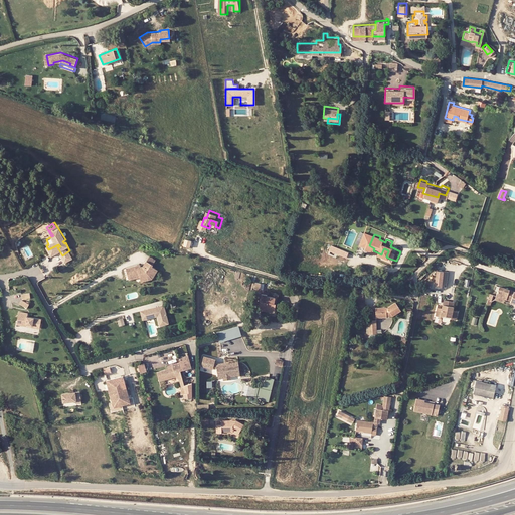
[(148,252),(146,258),(152,262),(155,256),(148,252)]
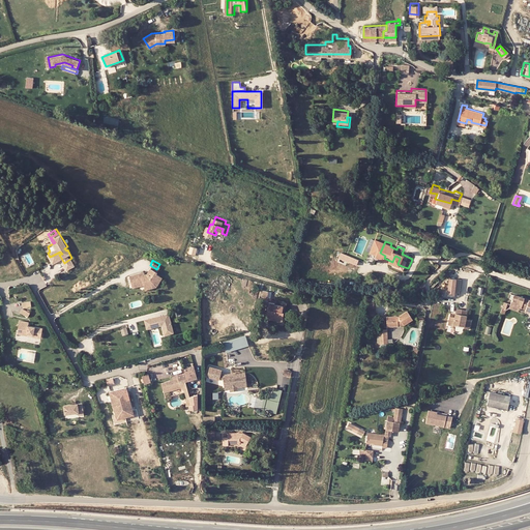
[(415,263),(411,262),(408,268),(402,266),(401,268),(411,272),(415,263)]
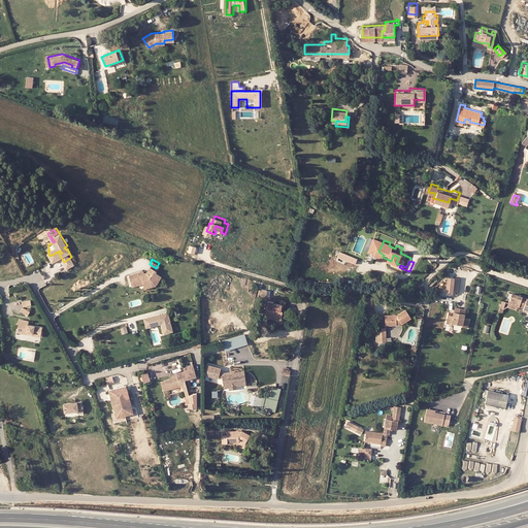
[(142,281),(157,277),(156,276),(159,271),(155,269),(156,268),(150,264),(145,269),(143,270),(138,271),(137,269),(129,271),(131,283),(142,281)]
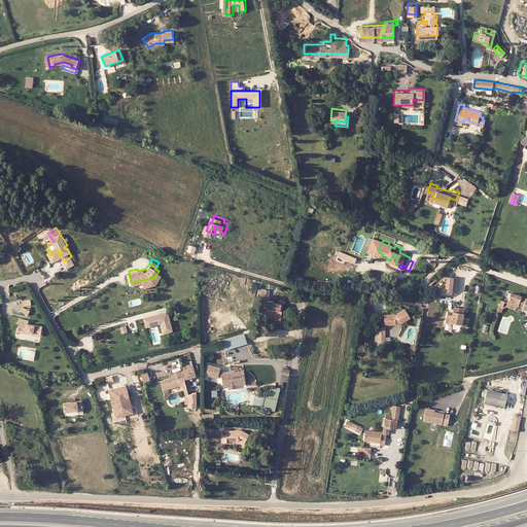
[(457,293),(459,278),(445,276),(443,291),(457,293)]
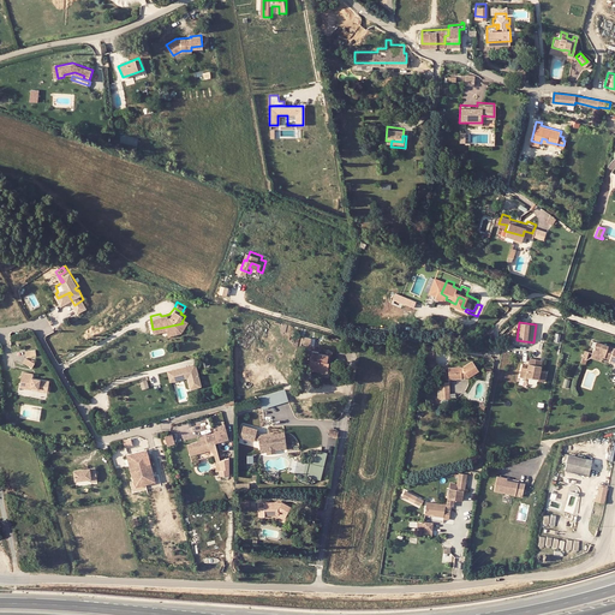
[(607,356),(614,357),(614,344),(593,338),(590,348),(598,351),(607,354),(607,356)]
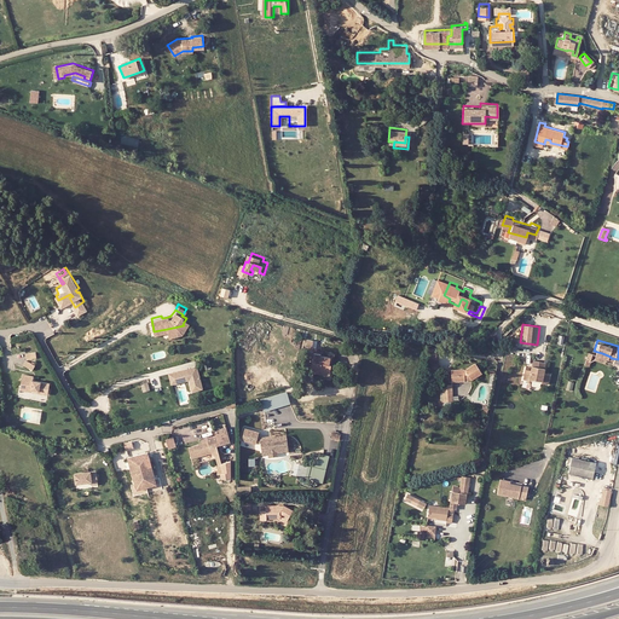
[(319,351),(308,348),(306,362),(311,363),(310,369),(328,371),(331,356),(319,353),(319,351)]
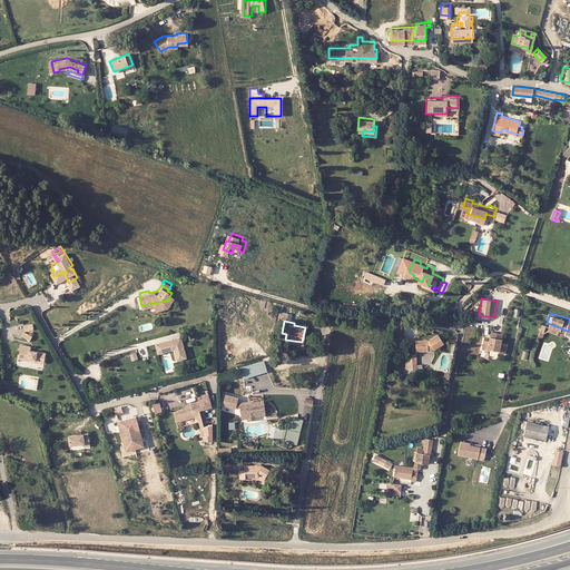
[(487,347),(487,345),(498,347),(498,350),(503,351),(504,342),(500,341),(500,336),(489,334),(489,333),(488,338),(482,337),(481,346),(487,347)]
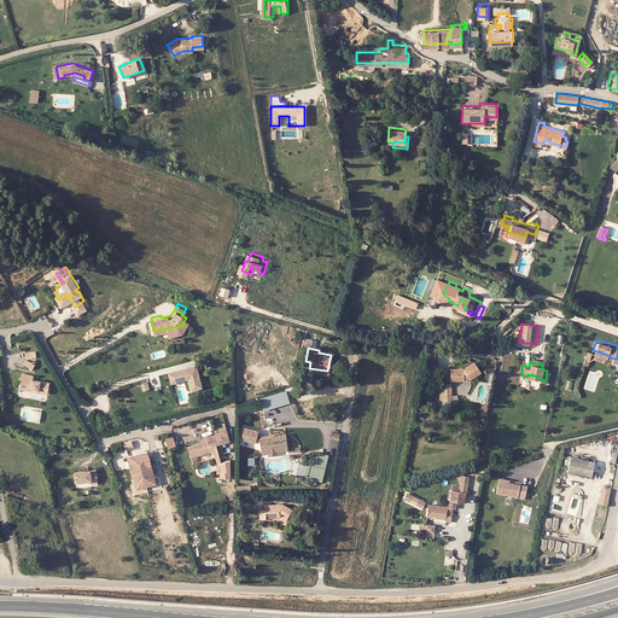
[(200,379),(198,372),(196,372),(193,362),(167,369),(170,380),(187,375),(190,383),(200,379)]
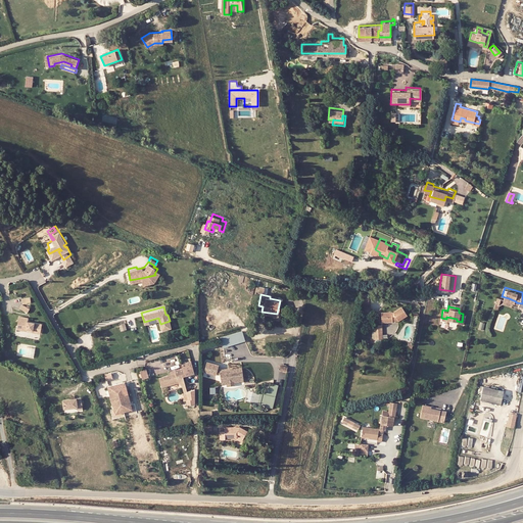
[(396,321),(407,315),(401,307),(391,313),(381,314),(381,323),(392,324),(392,321),(392,319),(396,319),(396,321)]
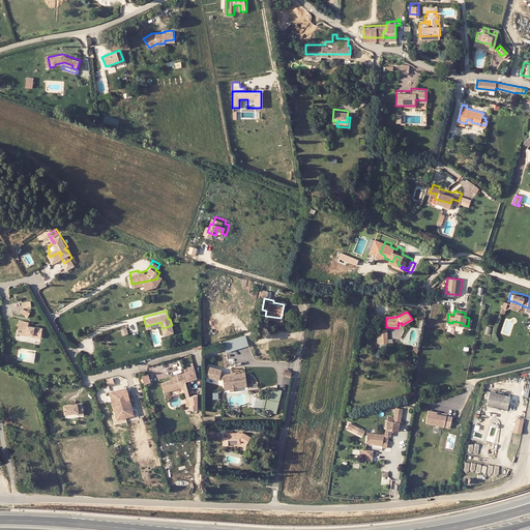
[(29,326),(29,322),(20,320),(18,331),(22,332),(21,335),(26,336),(27,334),(31,335),(31,337),(37,339),(37,335),(41,336),(43,329),(29,326)]
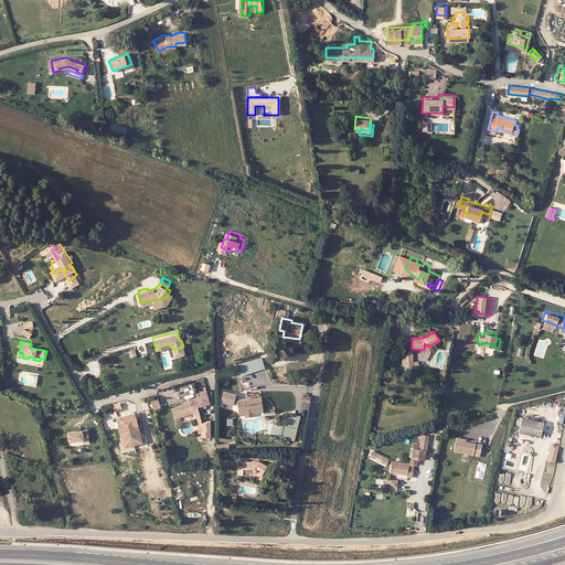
[(413,351),(404,352),(404,359),(404,361),(413,361),(413,351)]
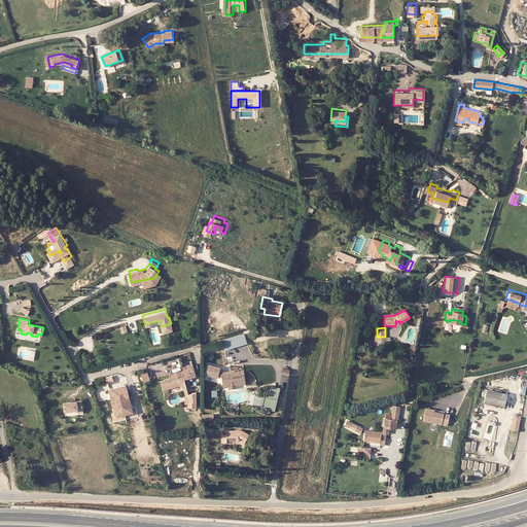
[(248,383),(247,370),(222,371),(222,366),(211,363),(208,375),(209,375),(215,376),(218,376),(219,381),(218,382),(222,383),(223,377),(224,386),(233,388),(239,387),(239,384),(247,384),(248,383)]
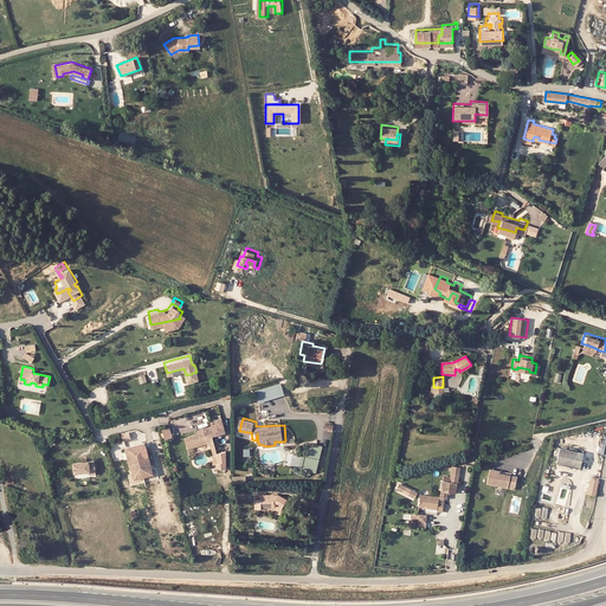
[(206,438),(211,443),(214,442),(211,431),(208,432),(206,423),(201,424),(202,427),(197,430),(184,433),(186,444),(206,438)]
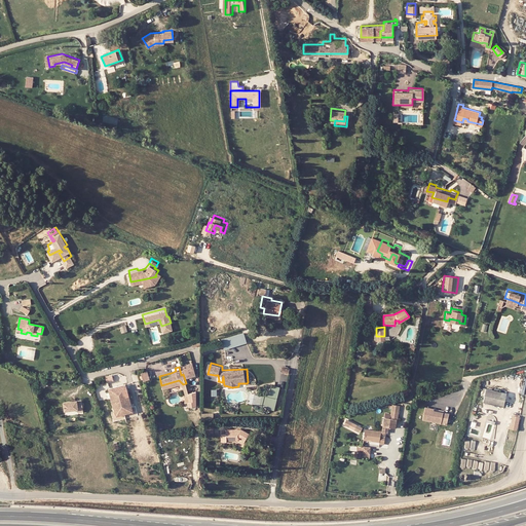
[(144,381),(151,379),(149,371),(142,373),(144,381)]
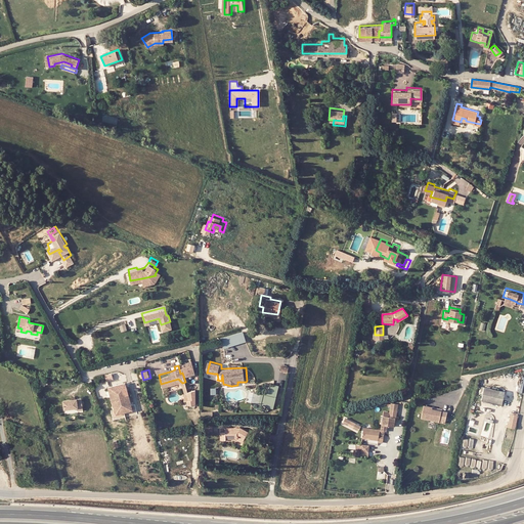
[(107,387),(104,388),(105,393),(108,393),(112,406),(129,402),(124,379),(106,384),(107,387)]
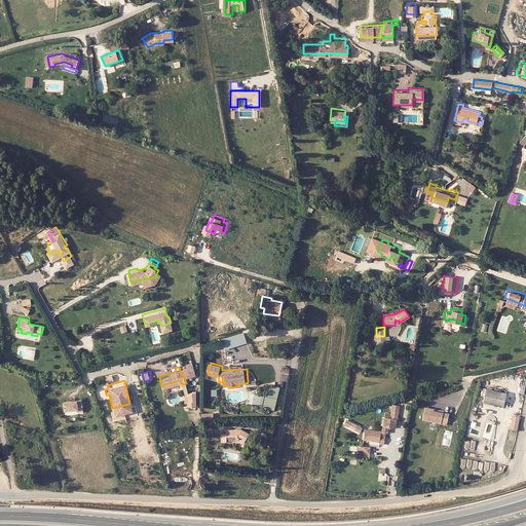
[(504,406),(508,391),(486,387),(483,401),(504,406)]
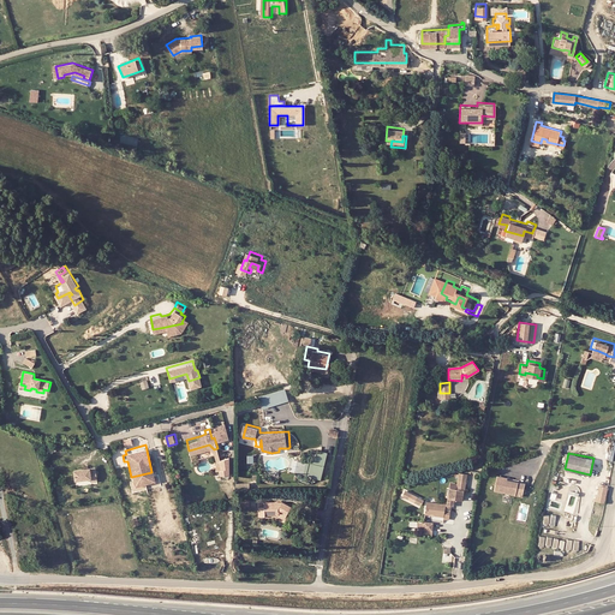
[(292,470),(306,473),(310,463),(294,459),(292,470)]
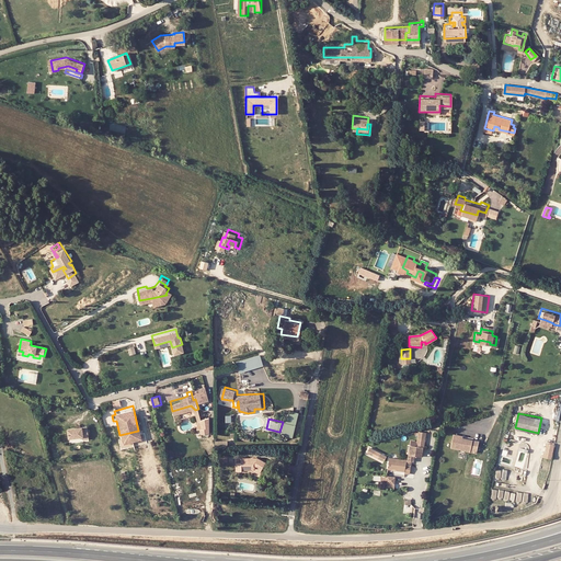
[(84,436),(84,438),(90,438),(89,426),(69,428),(69,437),(84,436)]
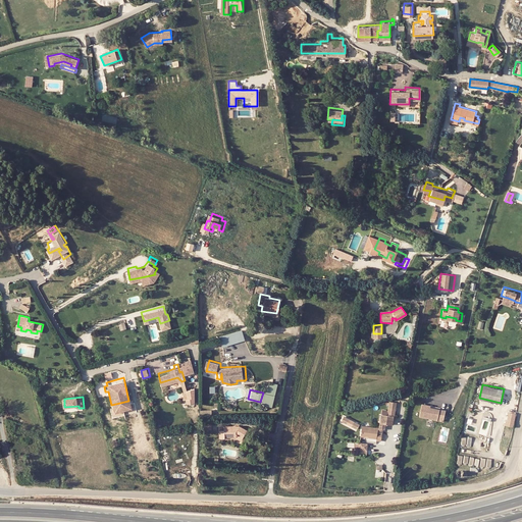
[(129,406),(128,401),(111,405),(113,410),(129,406)]
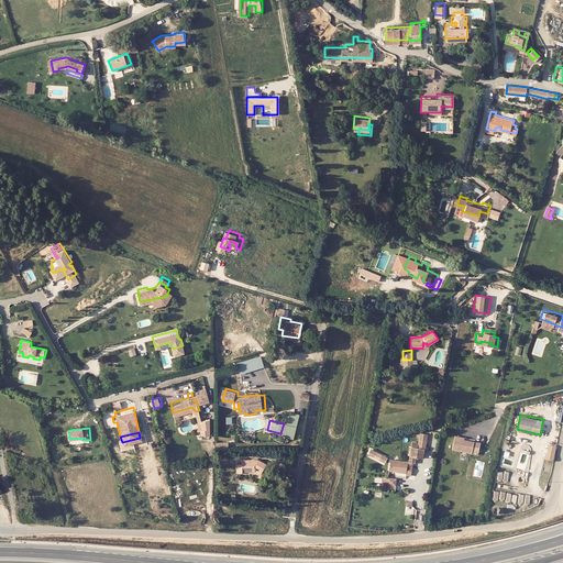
[(453,449),(478,453),(481,441),(474,440),(474,442),(464,441),(464,439),(464,437),(455,434),(453,449)]
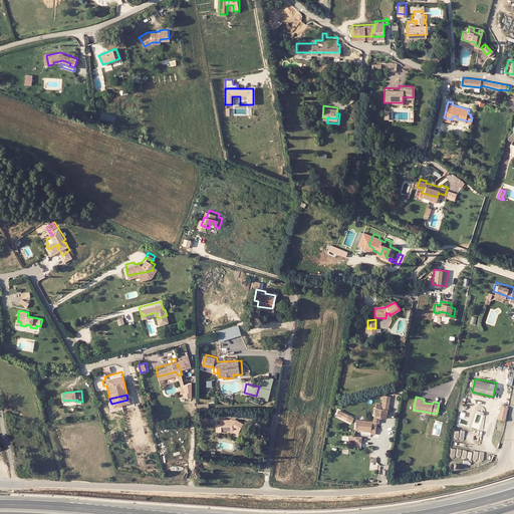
[(504,406),(501,405),(499,414),(498,414),(497,419),(502,420),(506,420),(508,407),(504,406)]
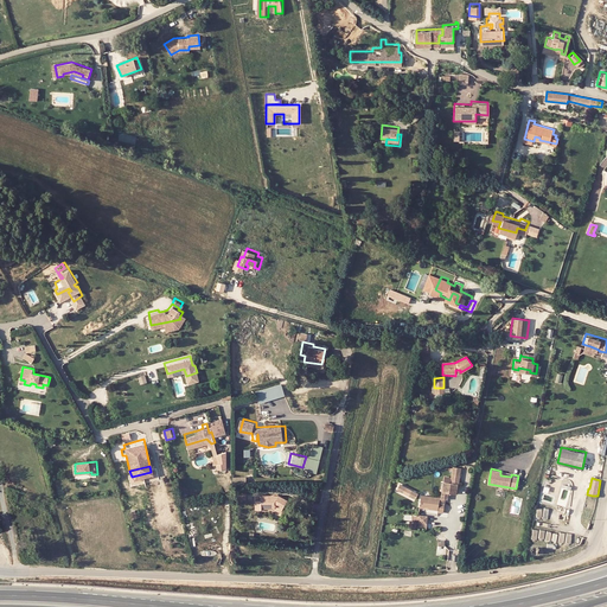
[(401,484),(398,490),(419,498),(421,492),(401,484)]
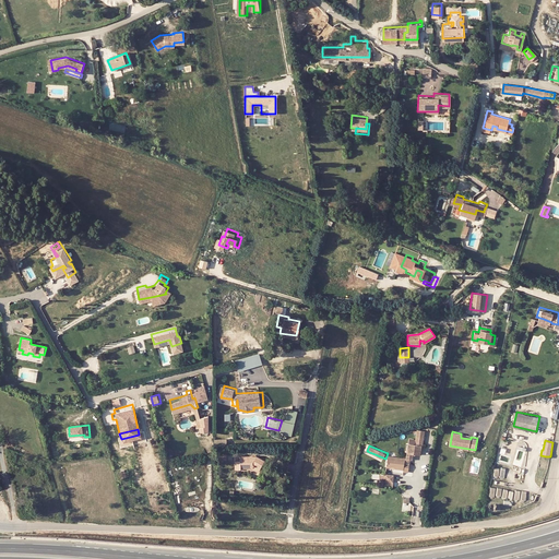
[(387,462),(404,464),(405,459),(405,454),(389,452),(387,462)]
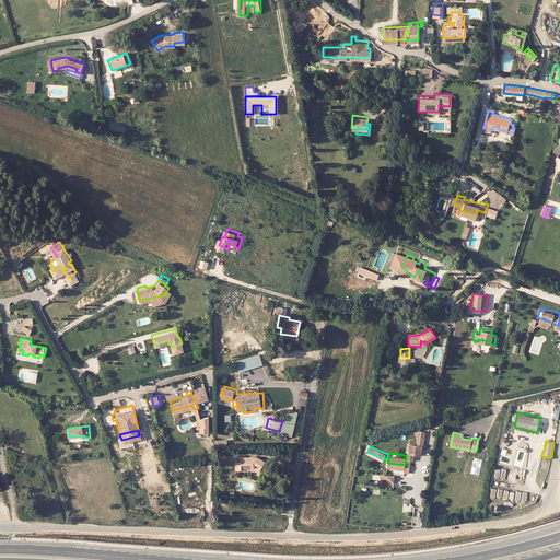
[(240,459),(234,459),(234,468),(240,468),(240,467),(251,467),(257,470),(264,459),(255,454),(238,455),(240,459)]
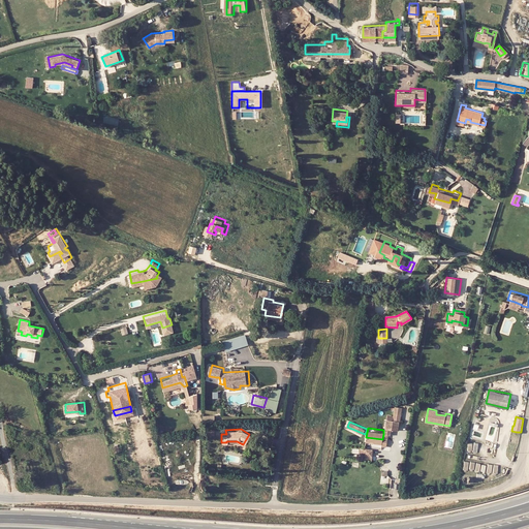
[(374,460),(373,448),(361,448),(361,460),(374,460)]
